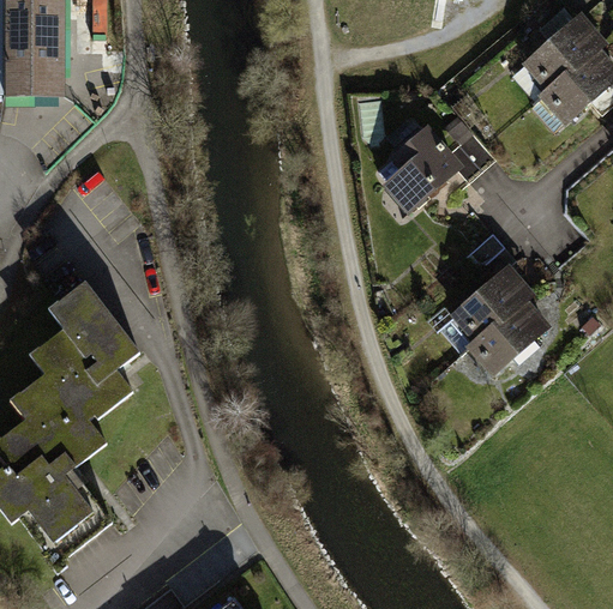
[(1,0),(1,89),(1,92),(59,92),(58,0),(1,0)]
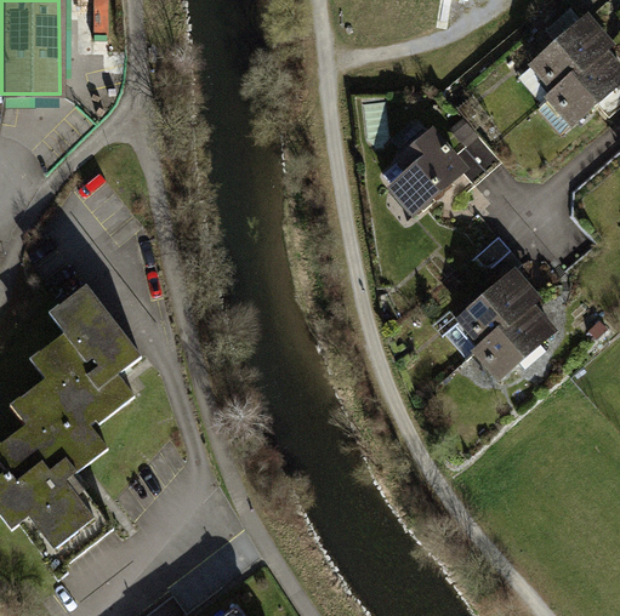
[(589,9),(527,63),(552,91),(545,97),(572,127),(619,84),(619,58),(612,50),(609,47),(618,40),(612,33),(589,9)]
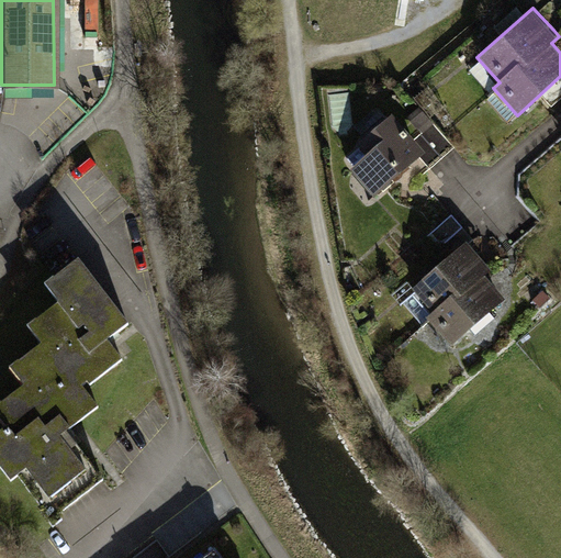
[(417,103),(399,119),(426,151),(422,155),(429,163),(452,144),(417,103)]
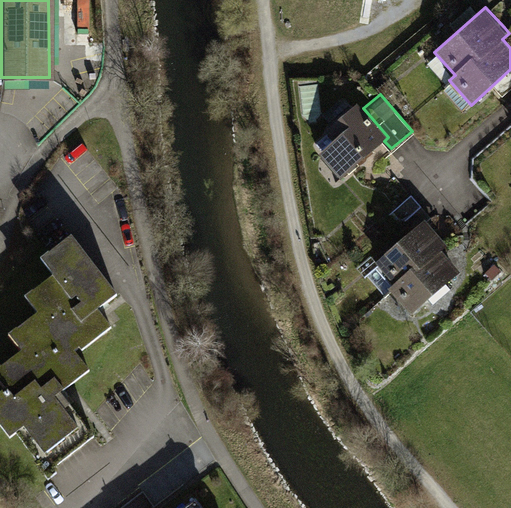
[(328,132),(318,140),(323,147),(319,151),(340,176),(376,147),(384,141),(388,137),(363,108),(358,103),(326,129),(328,132)]
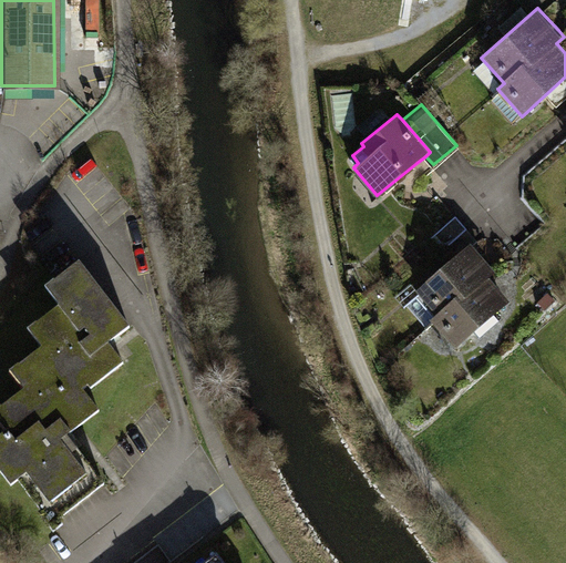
[(455,213),(429,235),(450,260),(471,242),(476,237),(455,213)]
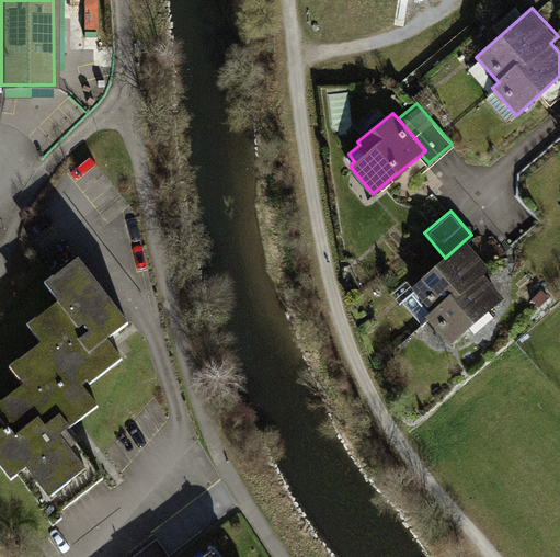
[(445,258),(411,286),(430,308),(424,314),(450,343),(505,297),(486,274),(483,272),(490,268),(483,260),(466,239),(445,258)]
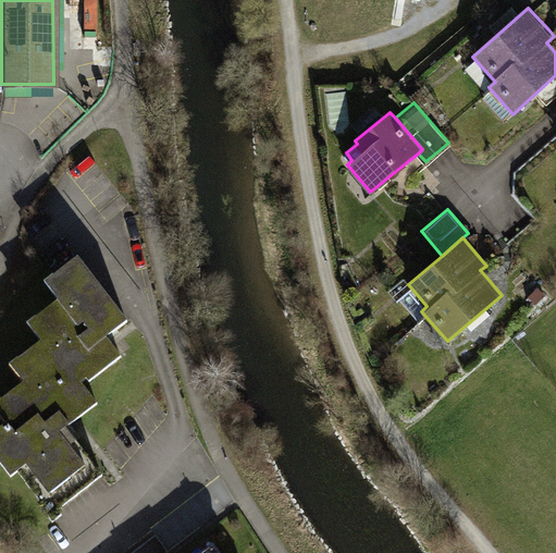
[(0,465),(7,475),(16,468),(39,499),(35,502),(50,523),(62,514),(58,508),(104,475),(73,431),(69,426),(98,404),(82,382),(121,353),(106,332),(112,328),(124,319),(75,254),(39,280),(53,299),(25,320),(39,340),(7,363),(20,381),(0,395),(0,418),(3,424),(0,425),(0,465)]
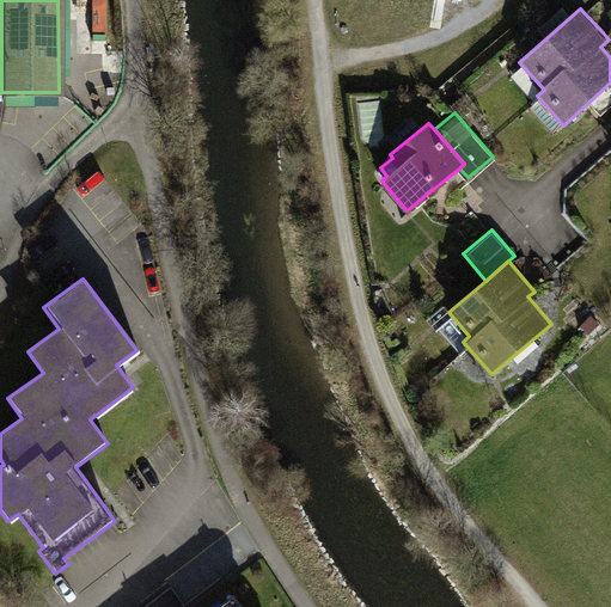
[(243,606),(234,595),(218,606),(243,606)]
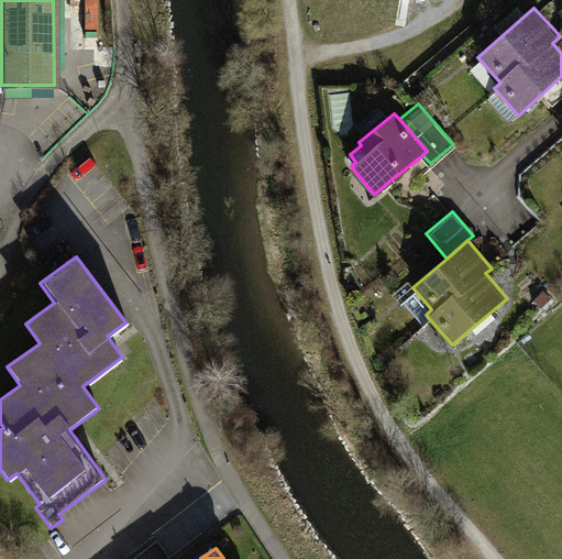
All buildings are outlined.
